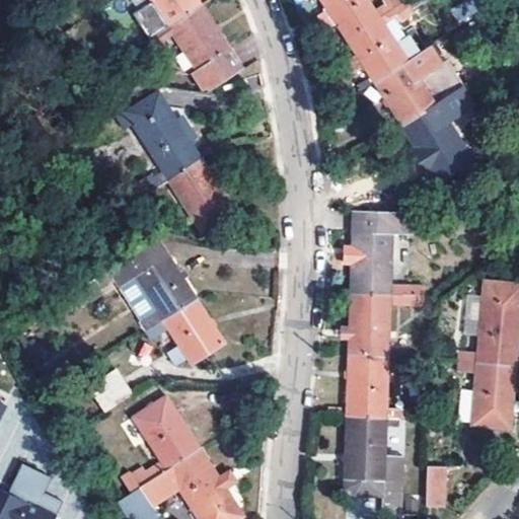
[(150,0),(165,23),(169,29),(201,9),(195,0),(150,0)]
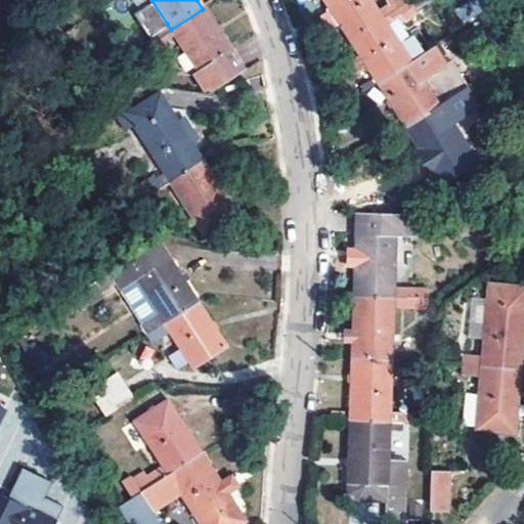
[(402,0),(396,0),(378,12),(369,0),(322,0),(349,41),(409,3),(409,2),(405,4),(402,0)]
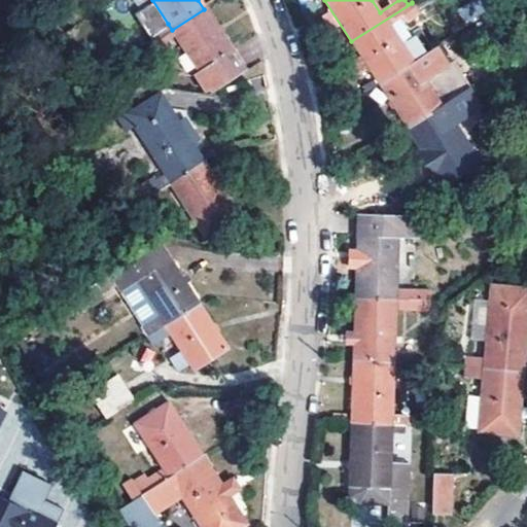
[(412,3),(351,41),(380,84),(413,65),(408,56),(388,25),(398,19),(416,8),(418,13),(438,0),(414,0),(412,2),(412,3)]
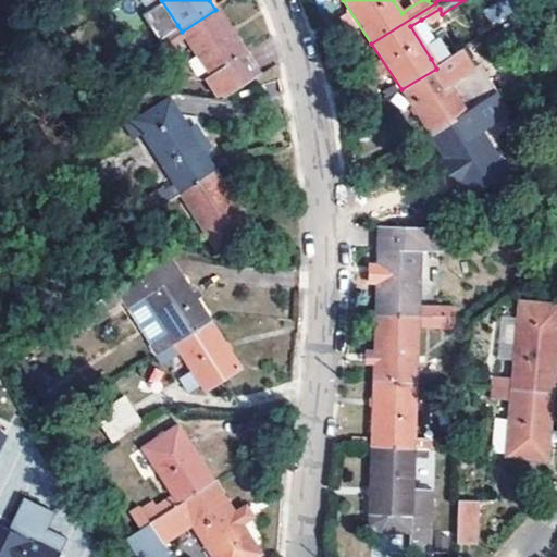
[(219,97),(267,88),(215,10),(182,32),(196,52),(193,56),(200,69),(206,66),(212,78),(209,79),(219,97)]
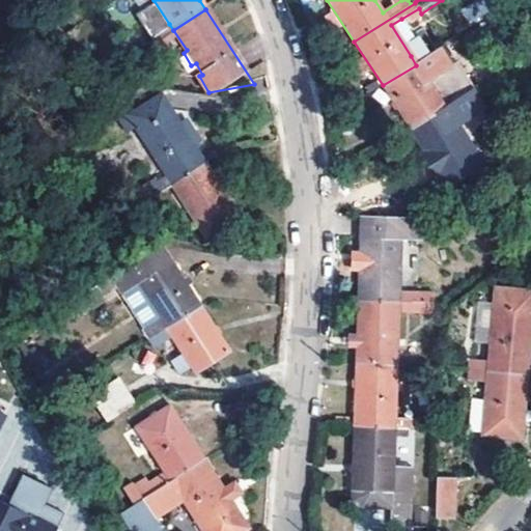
[(391,25),(411,56),(420,50),(401,19),(391,25)]
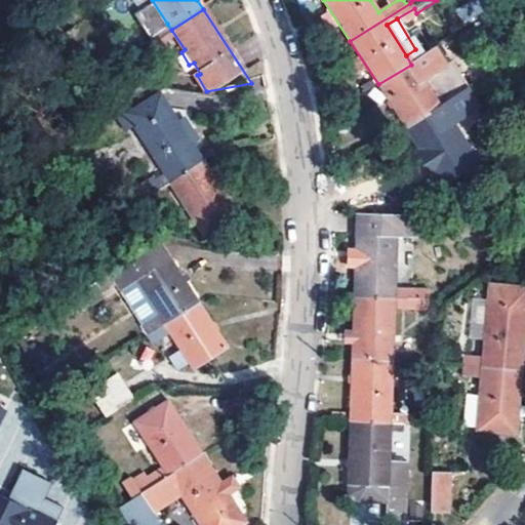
[(171,30),(167,24),(157,31),(161,36),(163,36),(171,30)]
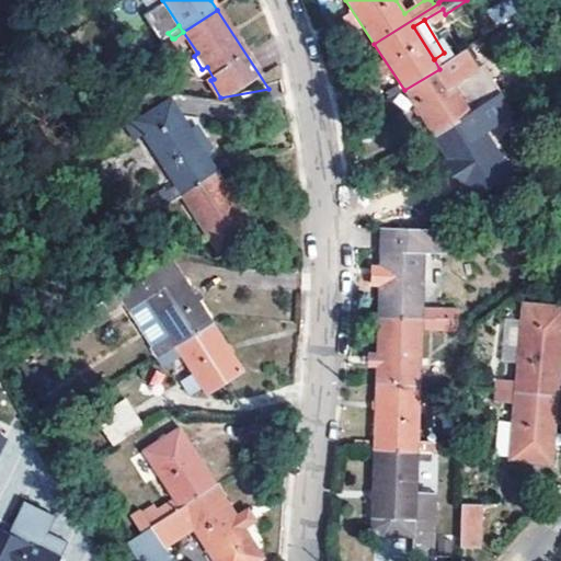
[(172,38),(159,48),(167,58),(181,48),(174,38),(172,38)]
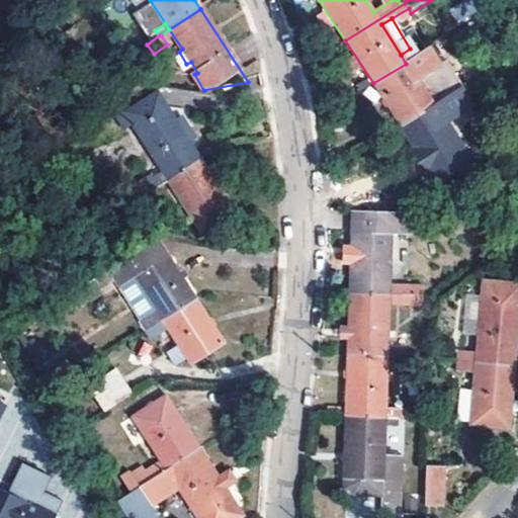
[(373,83),(401,127),(459,90),(463,88),(447,63),(442,66),(431,49),(406,64),(373,83)]
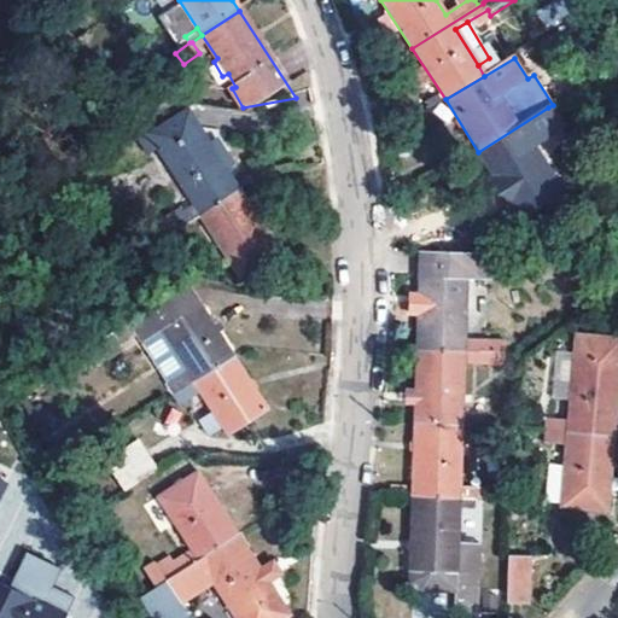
[(548,108),(478,152),(512,204),(507,208),(516,223),(561,194),(525,136),(554,117),(548,108)]
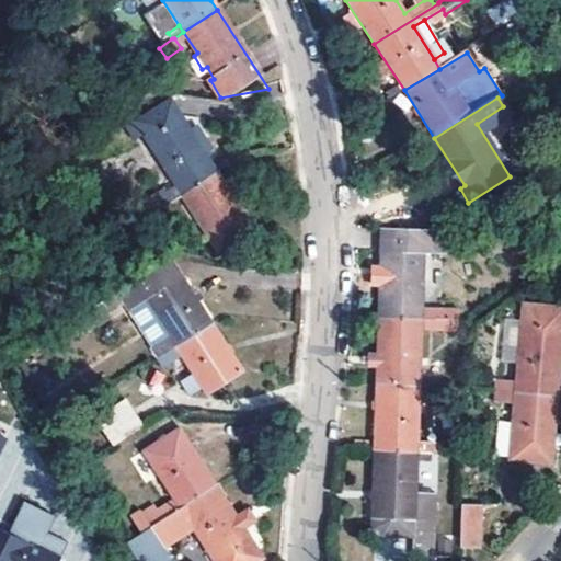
[(176,190),(146,209),(150,216),(182,196),(218,173),(171,103),(140,124),(149,139),(146,141),(176,190)]
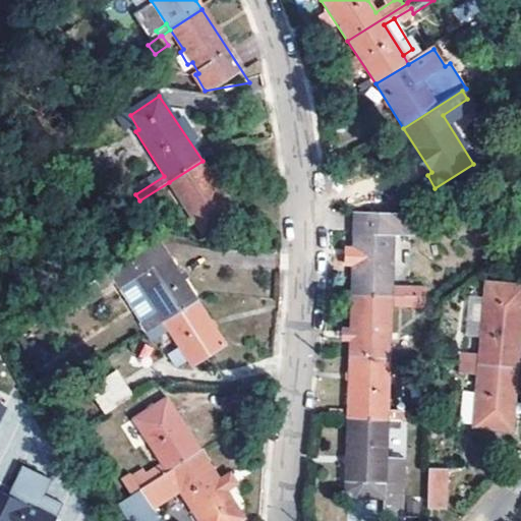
[(138,129),(130,115),(128,112),(115,120),(125,137),(135,131),(138,129)]
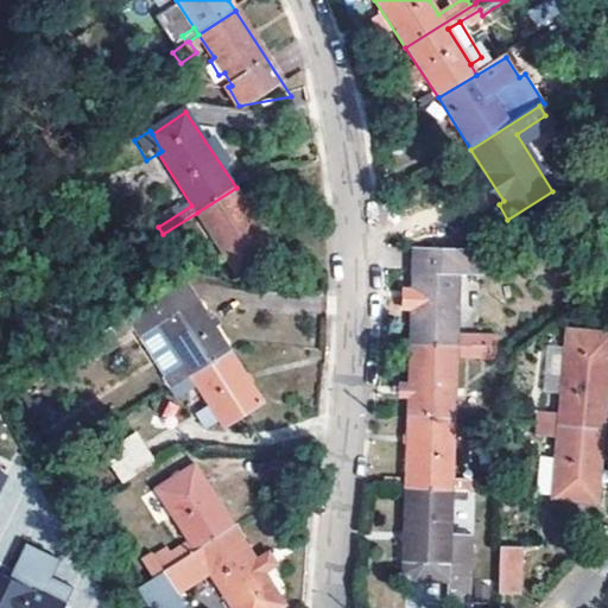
[(236,188),(197,213),(236,274),(274,249),(253,215),(236,188)]
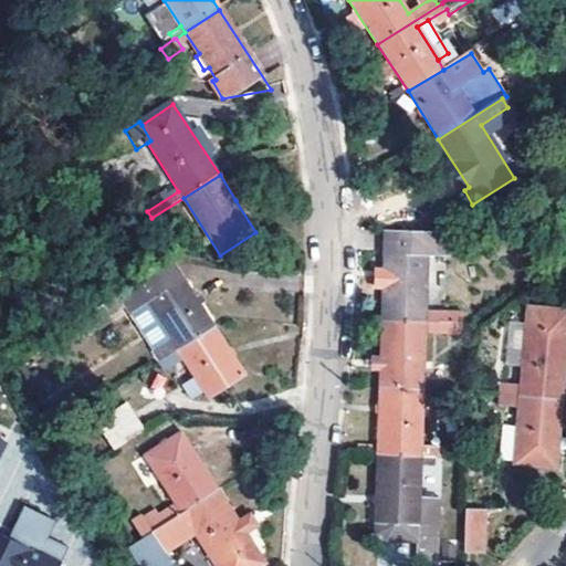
[(439,325),(460,326),(460,316),(426,315),(428,260),(446,261),(448,236),(385,233),(381,322),(426,324),(439,325)]
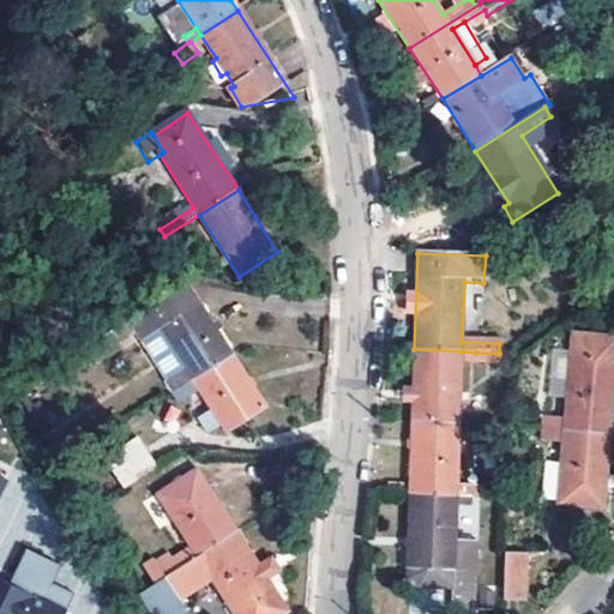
[(185,283),(146,307),(130,319),(166,378),(163,379),(173,393),(180,390),(193,381),(232,357),(185,283)]
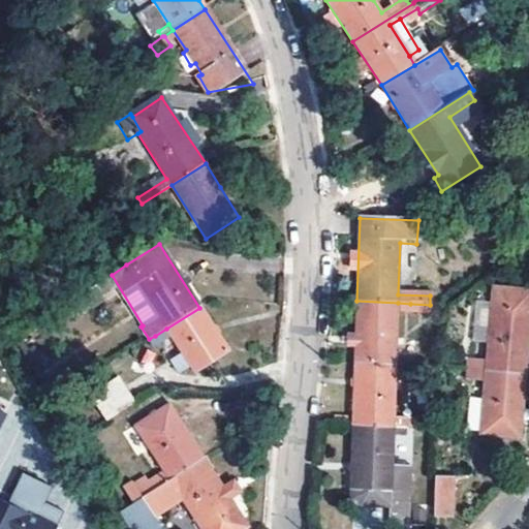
[(528,294),(493,291),(491,307),(488,347),(486,365),(467,363),(467,371),(525,376),(528,343),(528,294)]
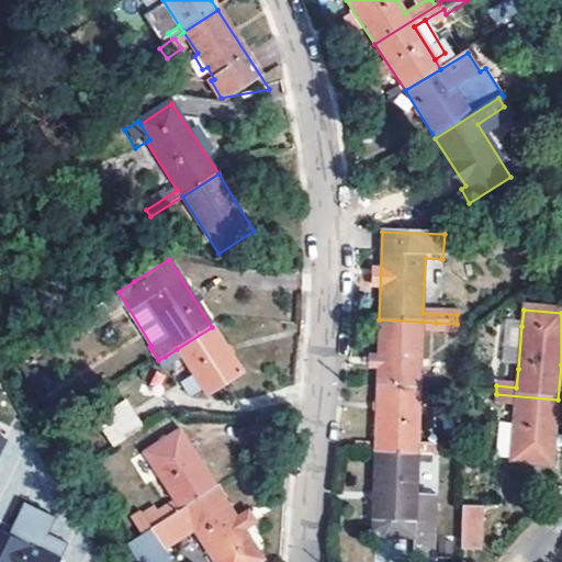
[(423,322),(379,319),(378,357),(368,357),(368,368),(378,368),(378,388),(420,389),(423,330),(423,322)]
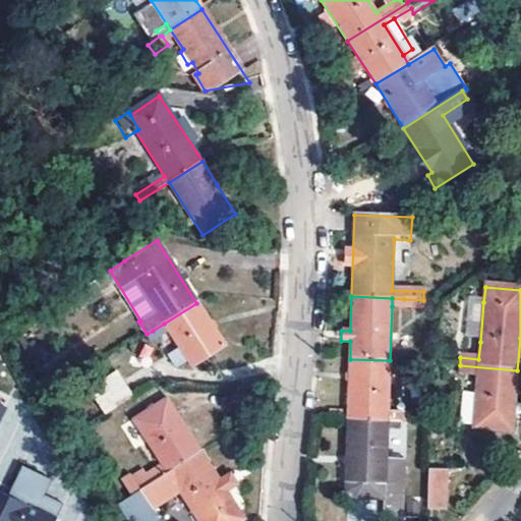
[(483,302),(471,301),(467,341),(480,342),(483,302)]
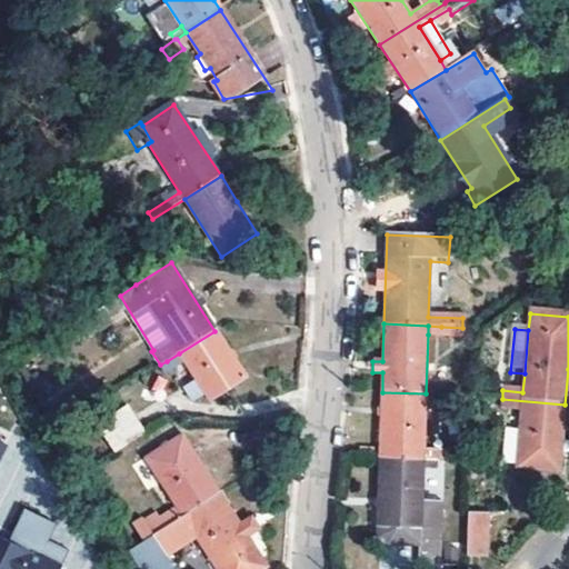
[(179,353),(183,361),(196,380),(182,388),(190,401),(203,393),(209,402),(245,379),(215,331),(179,353)]
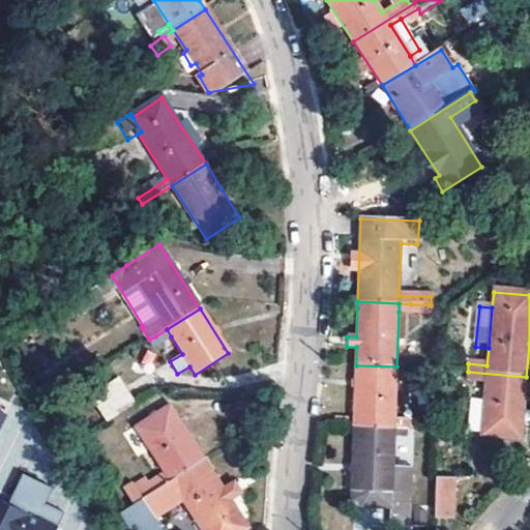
[(167,329),(155,336),(160,344),(171,336),(167,329)]
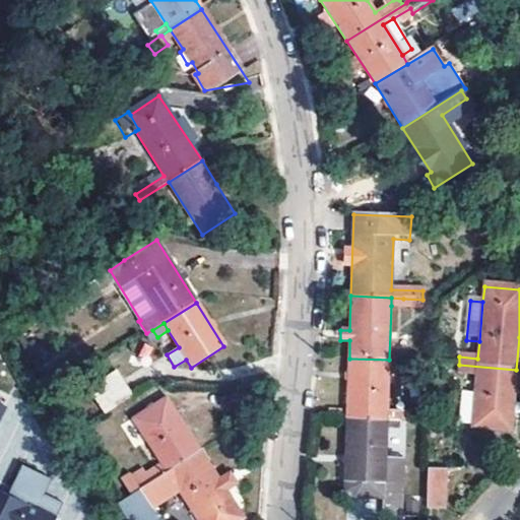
[(407,413),(388,412),(389,379),(394,380),(395,361),(389,360),(349,359),(348,375),(347,418),(387,420),(399,420),(406,420),(407,413)]
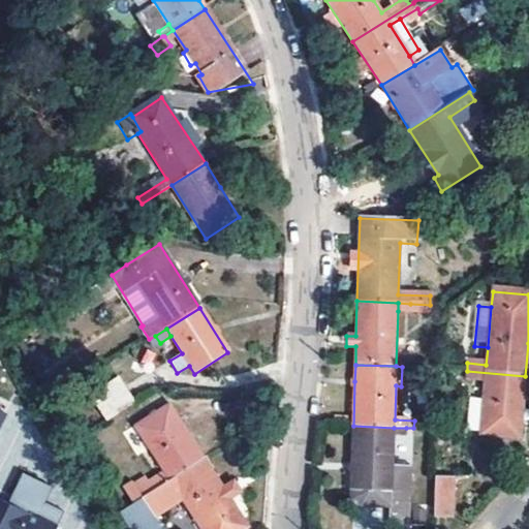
[(485,380),(483,402),(472,402),(471,422),(480,422),(479,435),(520,438),(525,376),(467,371),(466,379),(485,380)]
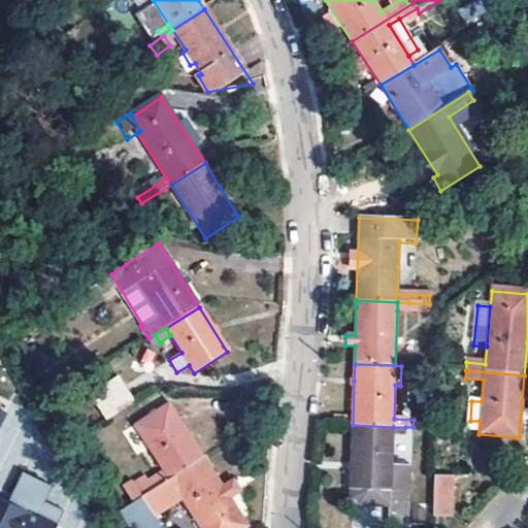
[(91,396),(104,417),(133,399),(120,377),(91,396)]
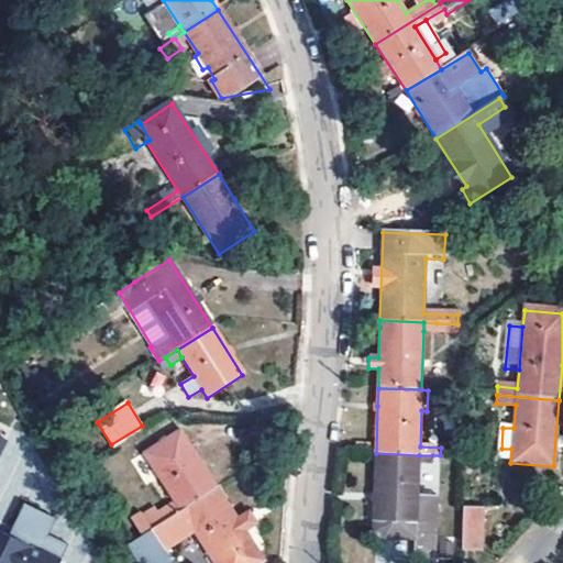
[(180,511),(216,488),(179,432),(144,454),(176,505),(180,511)]
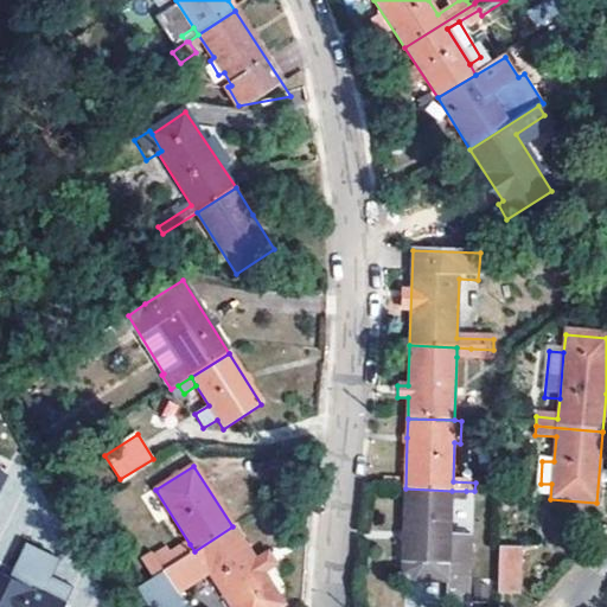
[(452,491),(406,489),(402,564),(448,567),(448,594),(468,594),(470,535),(451,535),(452,500),(452,491)]
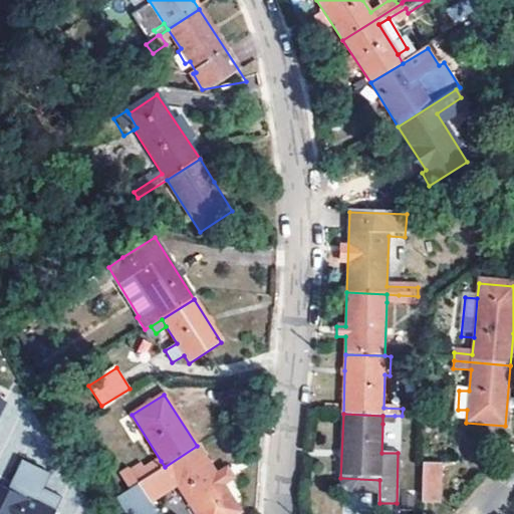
[(395,416),(382,416),(382,424),(394,424),(395,416)]
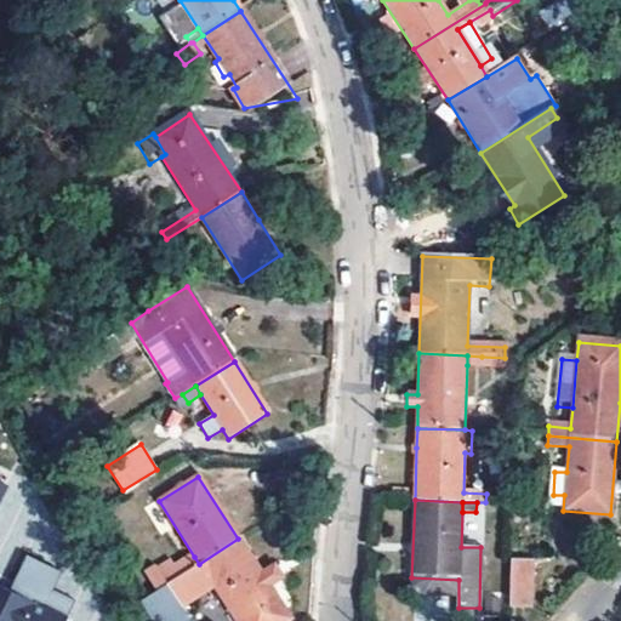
[(187,573),(138,604),(149,620),(180,620),(188,615),(183,608),(214,587),(235,620),(283,620),(286,614),(269,587),(280,580),(272,568),(261,574),(238,539),(199,564),(187,573)]
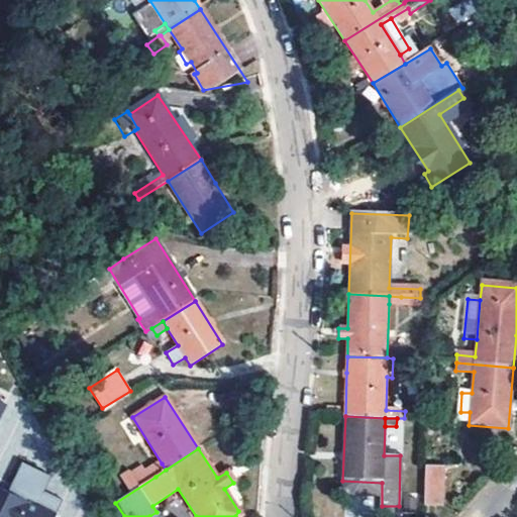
[(426,460),(424,505),(441,506),(443,461),(426,460)]
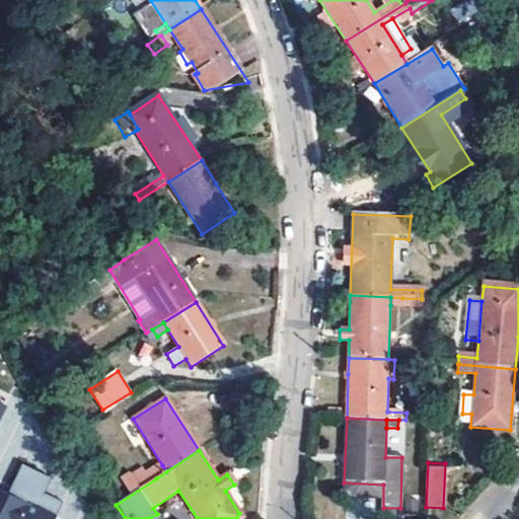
[(0,518),(55,518),(63,503),(44,493),(51,477),(22,464),(11,488),(15,490),(11,499),(6,497),(0,493),(0,518)]
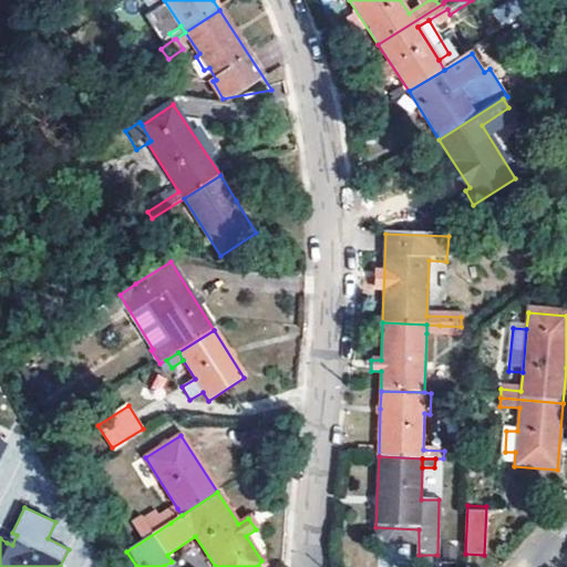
[(165,516),(171,523),(182,515),(177,508),(165,516)]
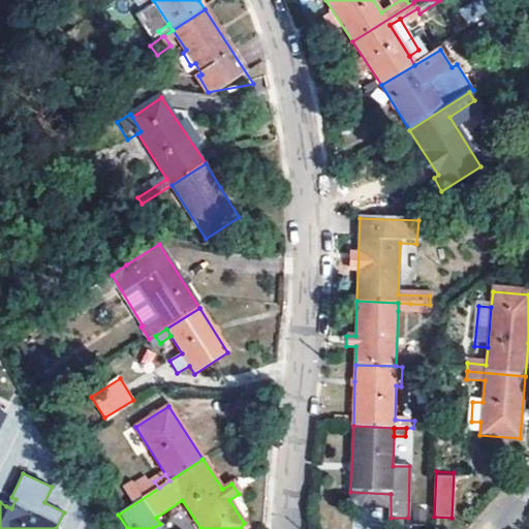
[(64,508),(70,492),(53,486),(48,502),(64,508)]
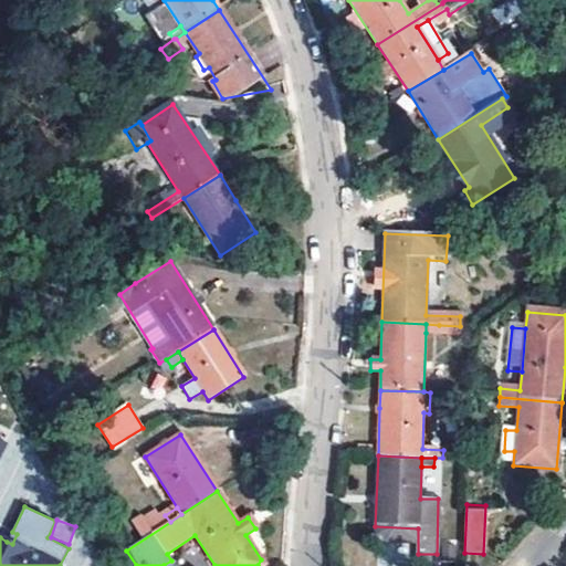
[(12,532),(7,542),(12,544),(17,534),(12,532)]
